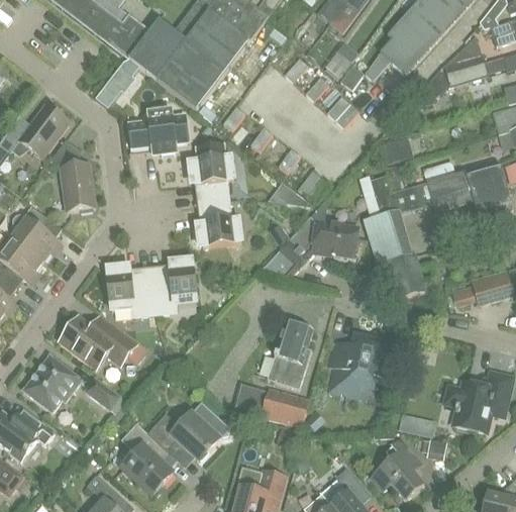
[(52,0),(127,58),(148,30),(116,6),(121,0),(52,0)]
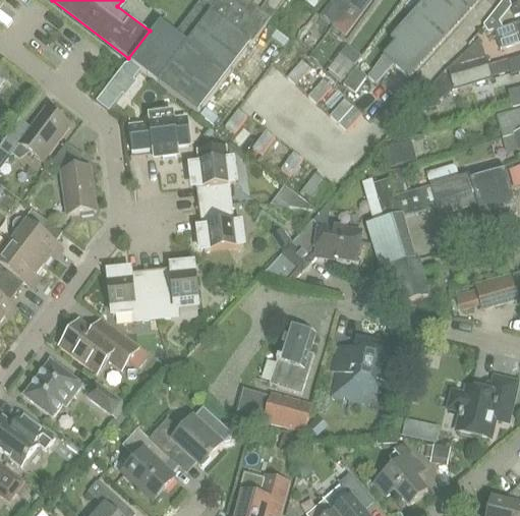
[(128,58),(196,111),(271,14),(258,5),(250,0),(196,0),(174,31),(158,19),(150,31),(128,58)]
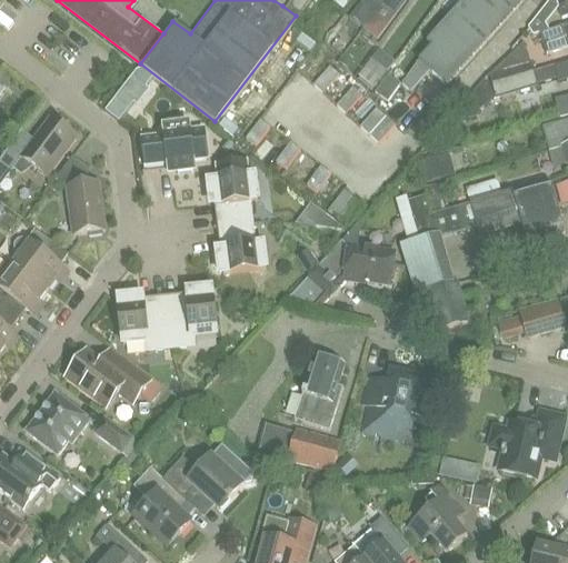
[(287,0),(282,6),(296,16),(307,0),(287,0)]
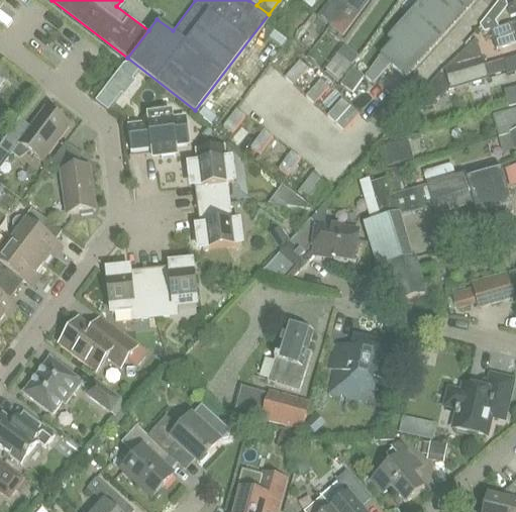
[(329,22),(344,0),(325,0),(316,13),(329,22)]
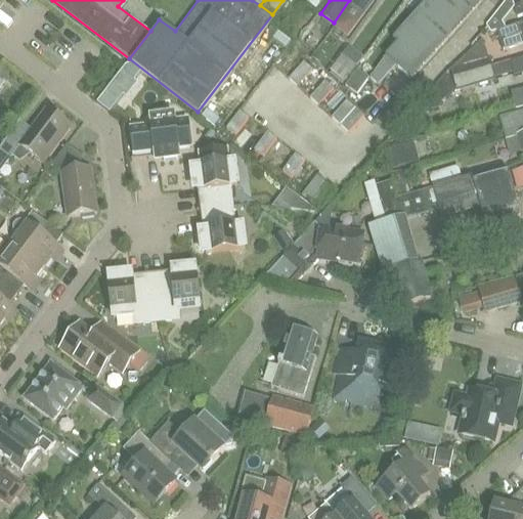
[(349,0),(334,23),(346,33),(369,0),(349,0)]
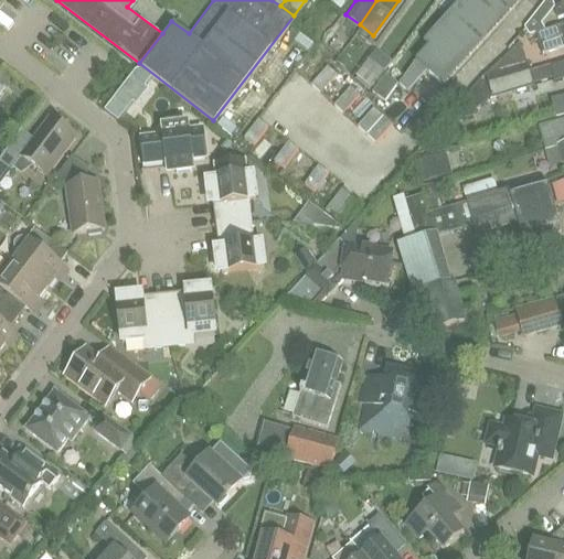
[(458,0),(457,1),(423,40),(428,42),(401,79),(410,87),(426,67),(444,83),(517,0),(458,0)]
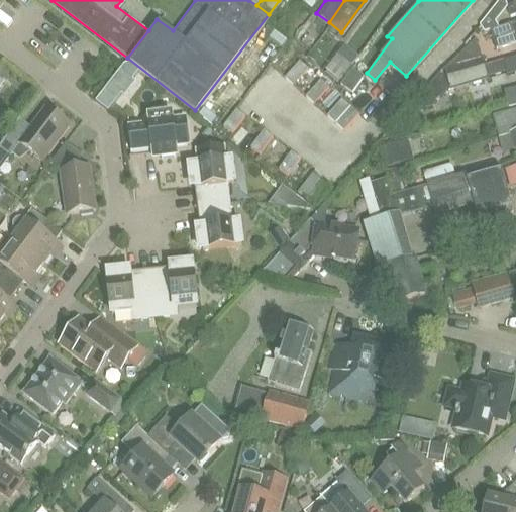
[(495,0),(479,21),(483,27),(498,23),(495,17),(507,3),(506,0),(495,0)]
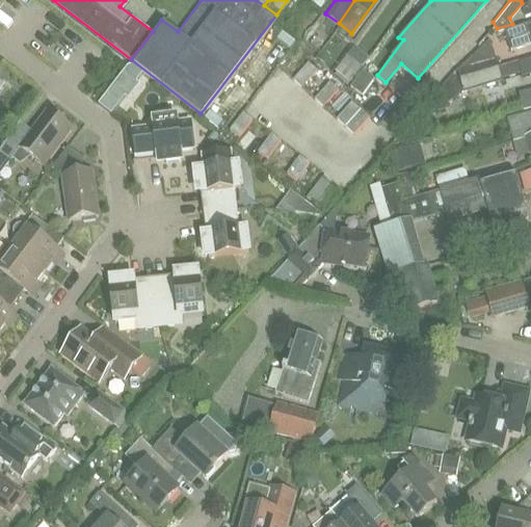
[(530,9),(530,0),(526,0),(522,2),(526,12),(530,9)]
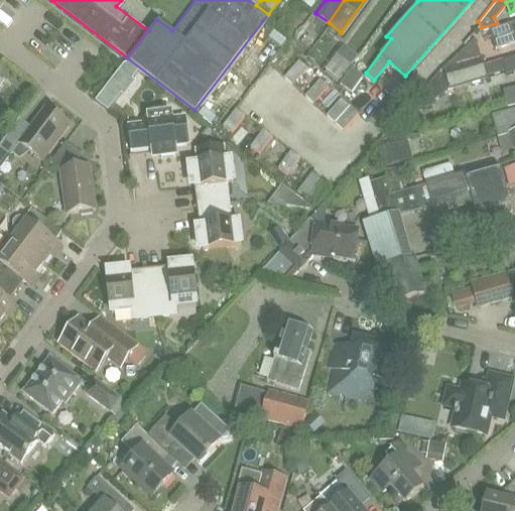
[(514,17),(497,23),(482,27),(483,28),(488,26),(494,45),(514,38),(514,17)]
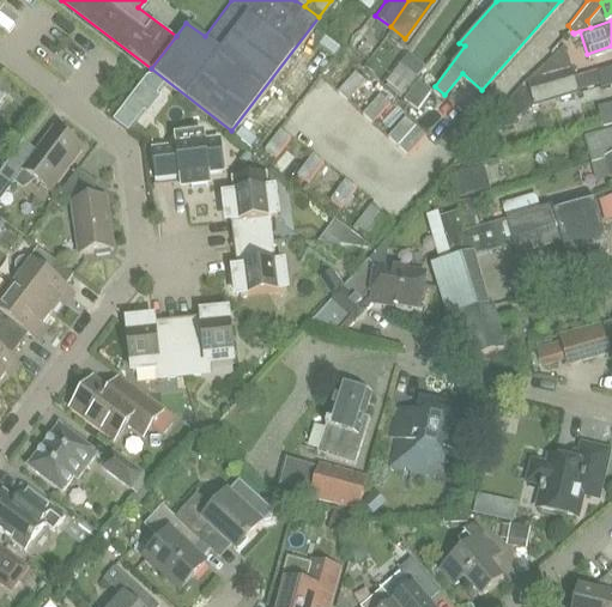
[(403,90),(417,73),(399,59),(386,77),(403,90)]
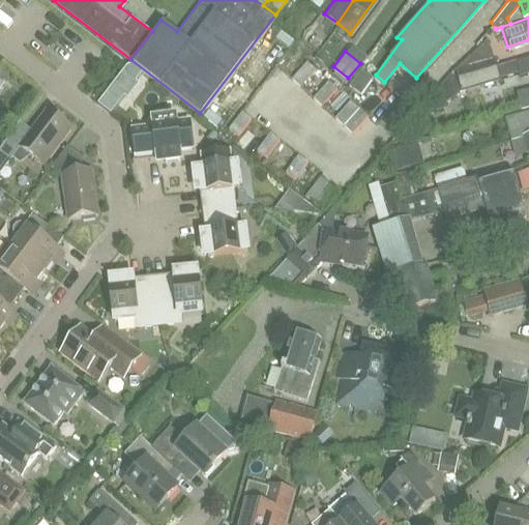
[(528,53),(517,57),(520,71),(528,68),(528,53)]
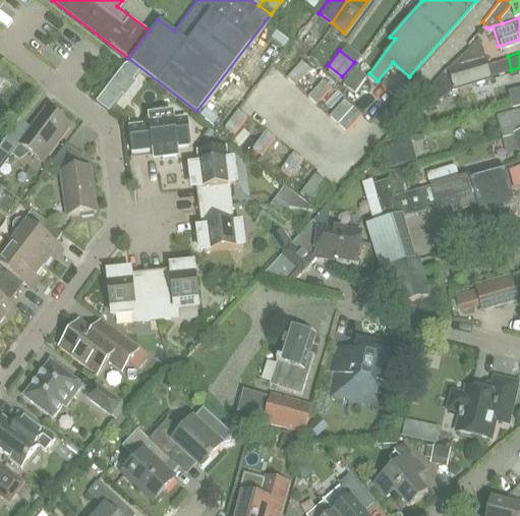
[(453,87),(490,75),(484,55),(448,66),(447,66),(453,86),(453,87)]
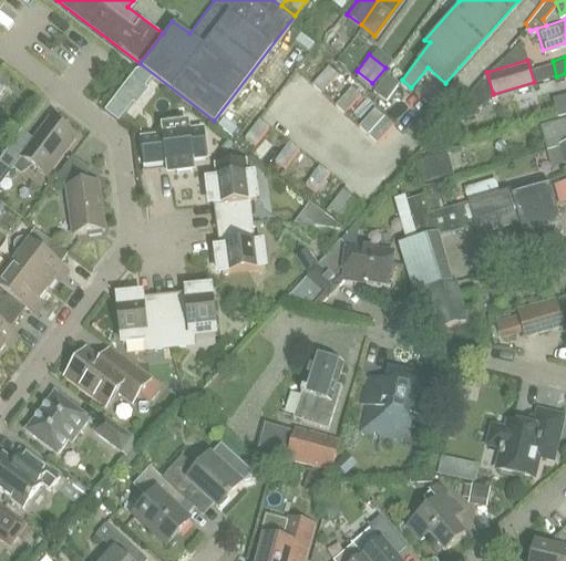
[(132,70),(146,80),(152,73),(137,62),(132,70)]
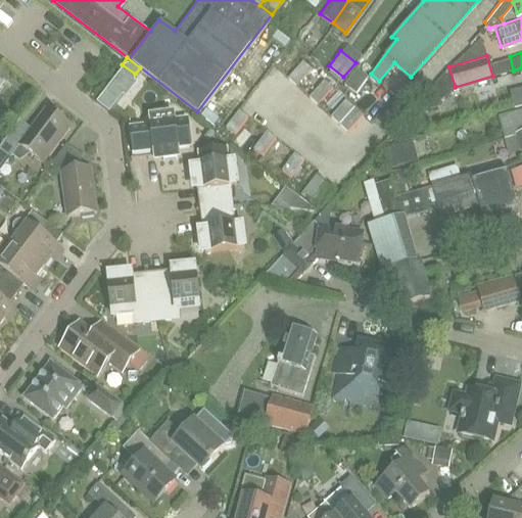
[(310,64),(301,57),(286,74),(295,82),(310,64)]
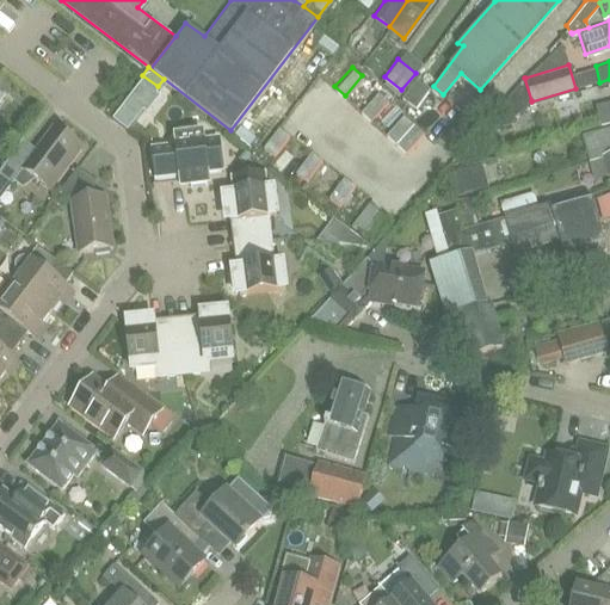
[(501,104),(494,112),(500,125),(515,121),(512,117),(531,100),(524,78),(525,78),(524,76),(500,104),(501,104)]
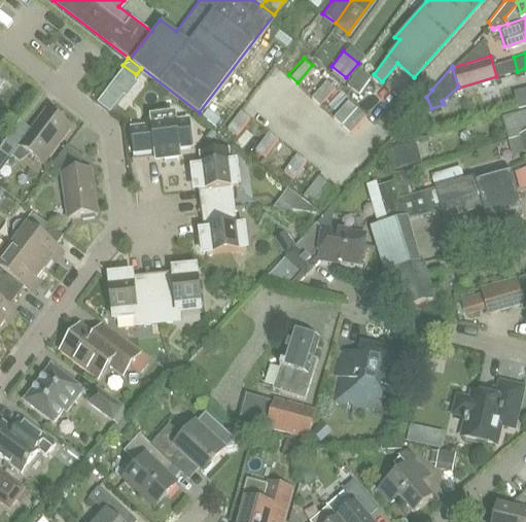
[(358,92),(370,75),(358,67),(346,83),(358,92)]
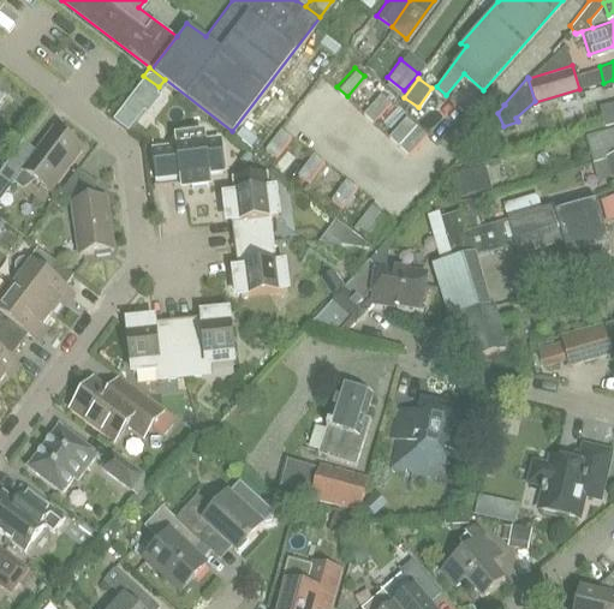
[(391,100),(381,90),(363,109),(374,119),(391,100)]
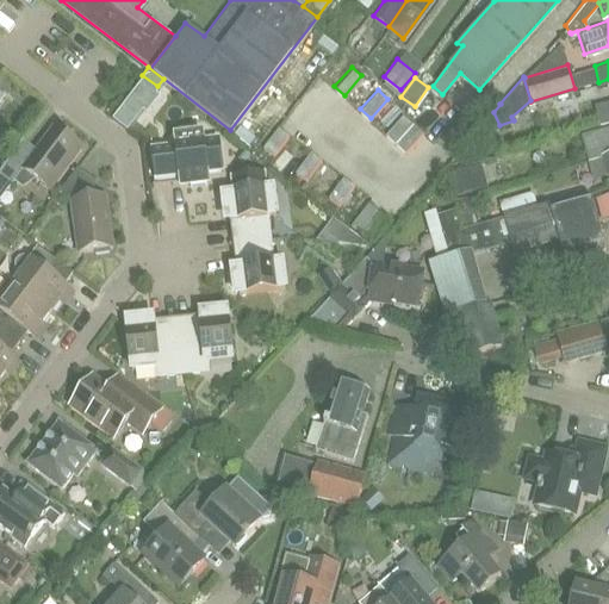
[(115,112),(112,116),(126,126),(129,124),(142,107),(126,95),(115,112)]
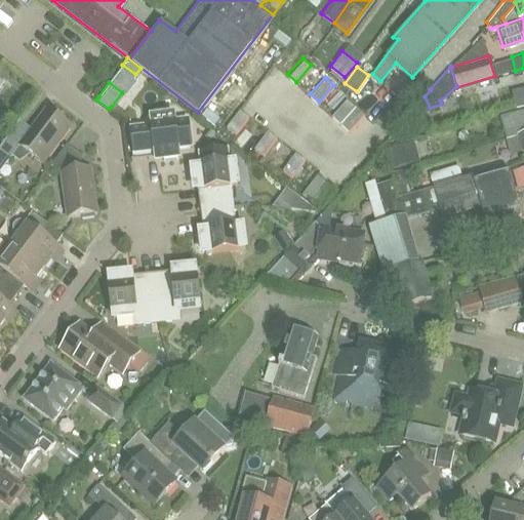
[(523,84),(511,88),(515,104),(516,106),(523,103),(523,84)]
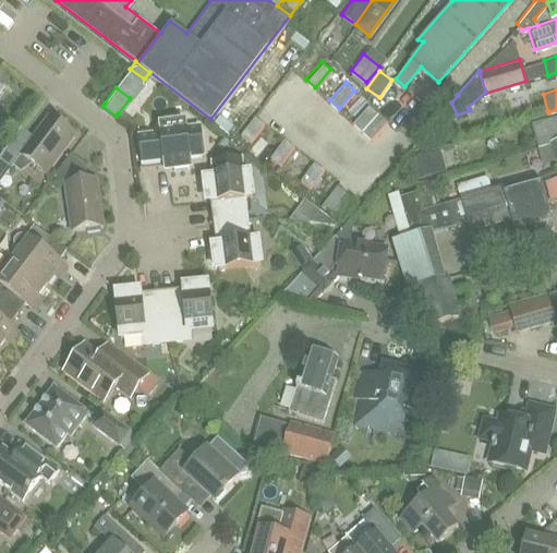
[(361,130),(377,111),(367,104),(352,121),(361,130)]
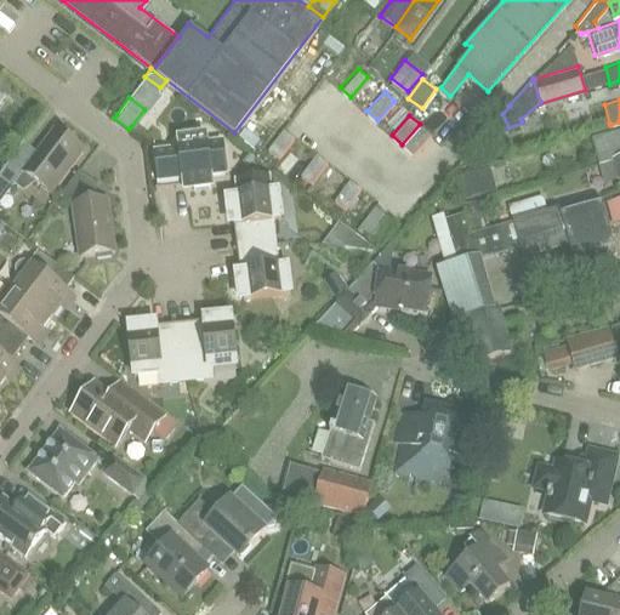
[(420,124),(402,144),(413,153),(430,134),(420,124)]
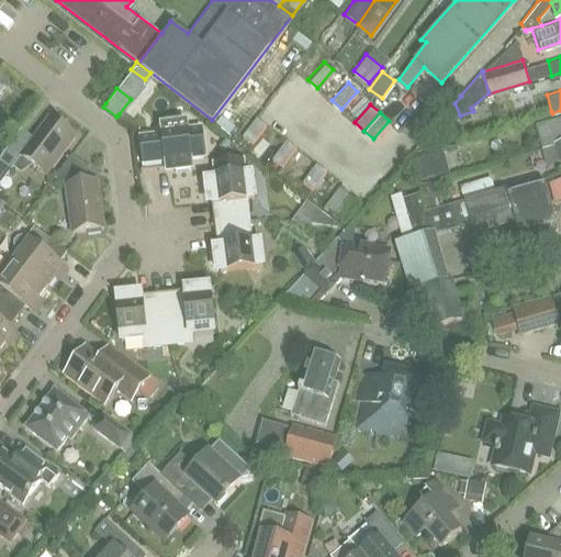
[(17,132),(0,153),(0,158),(10,166),(20,153),(45,171),(74,133),(62,124),(64,122),(53,114),(52,117),(48,114),(29,142),(17,132)]
